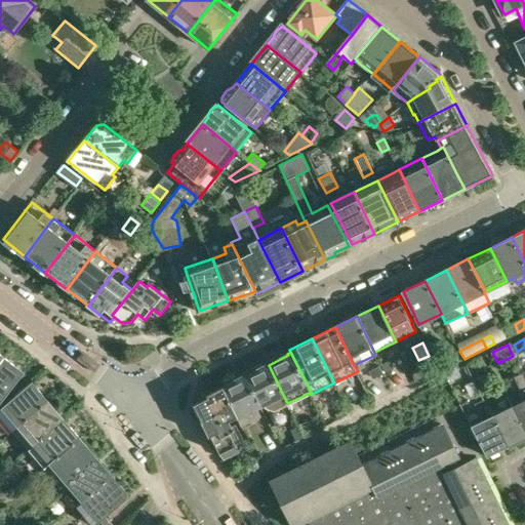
[(440,359),(444,367),(459,360),(455,352),(440,359)]
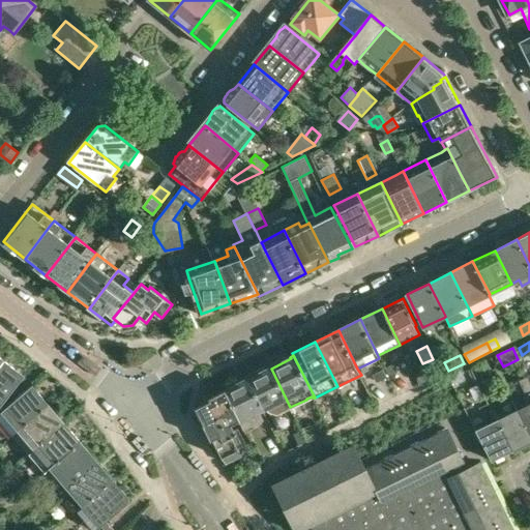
[(475,376),(491,369),(487,359),(471,367),(475,376)]
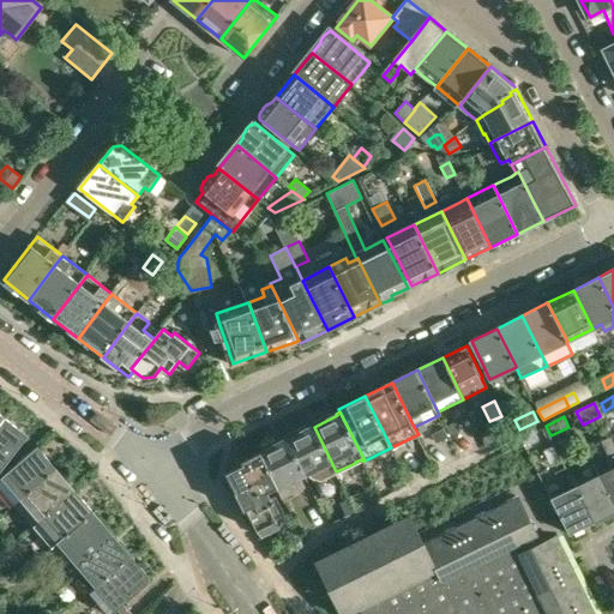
[(4,417),(0,422),(0,471),(28,435),(4,417)]
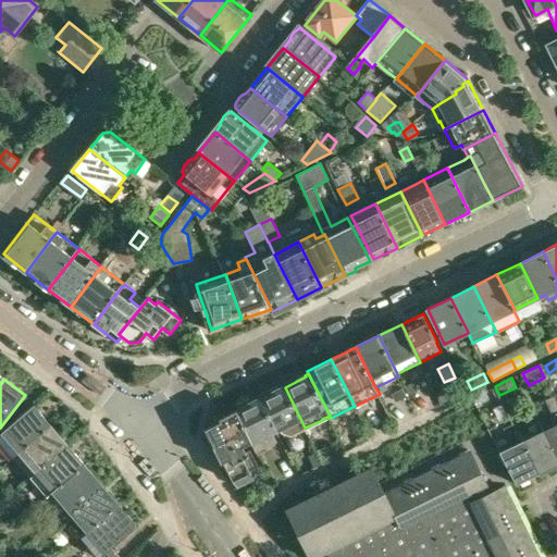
[(413,382),(404,387),(408,395),(418,390),(413,382)]
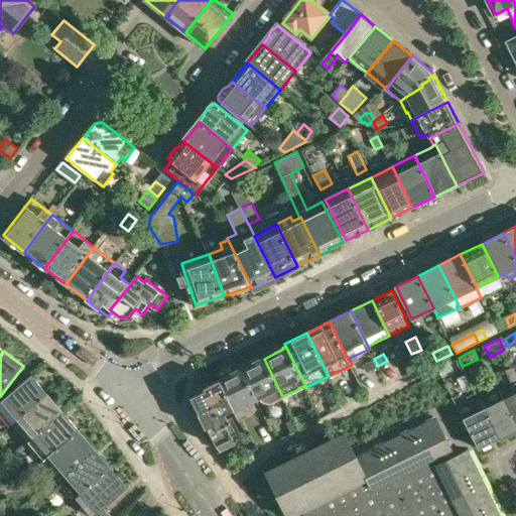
[(264,359),(242,370),(256,398),(259,396),(261,400),(269,403),(282,396),(264,359)]
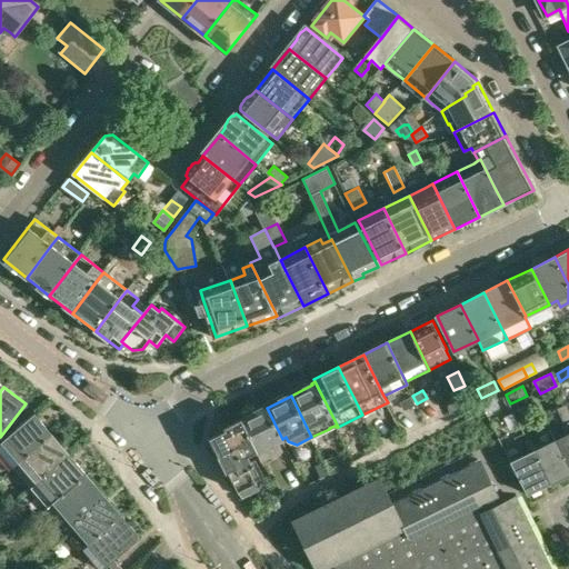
[(497,405),(492,397),(481,402),(486,410),(497,405)]
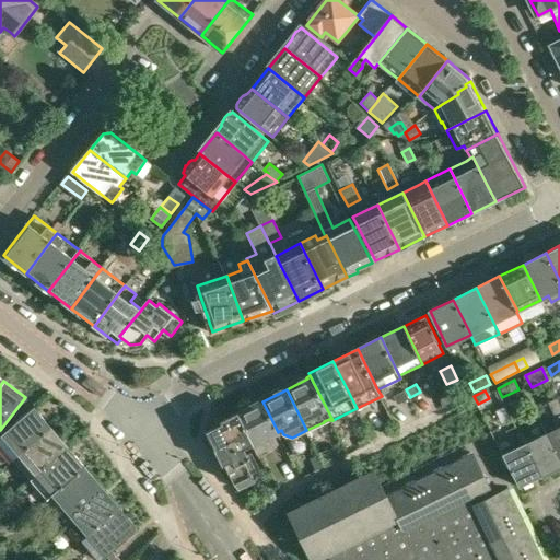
[(393,396),(394,398),(396,405),(408,399),(404,392),(393,396)]
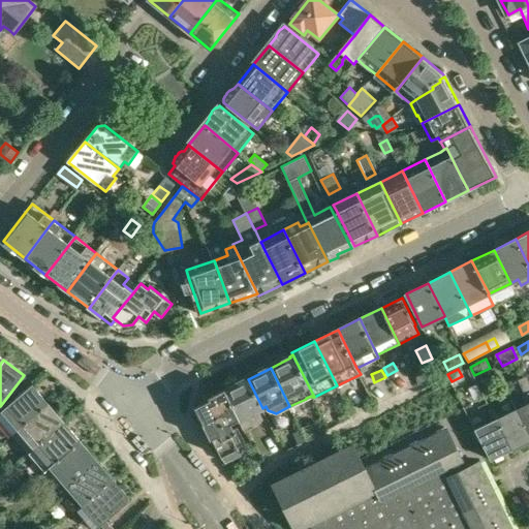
[(528,403),(517,408),(528,432),(528,381),(526,375),(518,379),(528,403)]
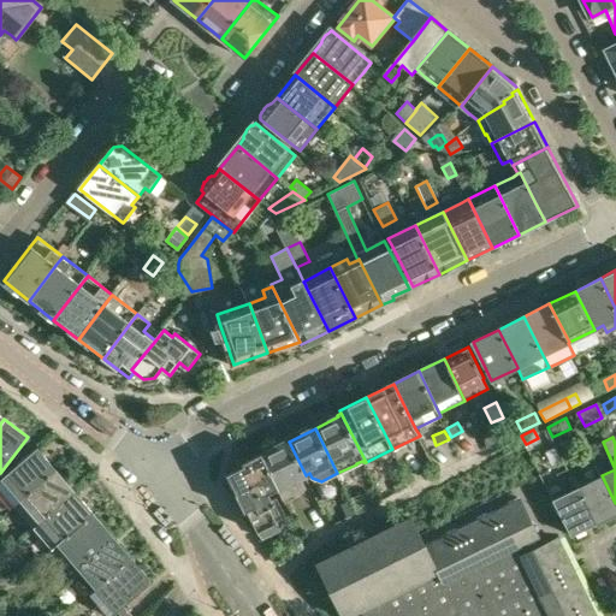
[(262,454),(279,487),(284,497),(307,486),(302,477),(306,475),(289,442),(262,454)]
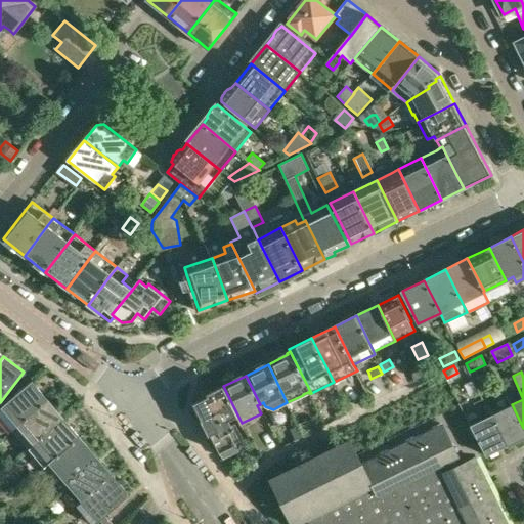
[(339,383),(343,395),(358,389),(354,378),(339,383)]
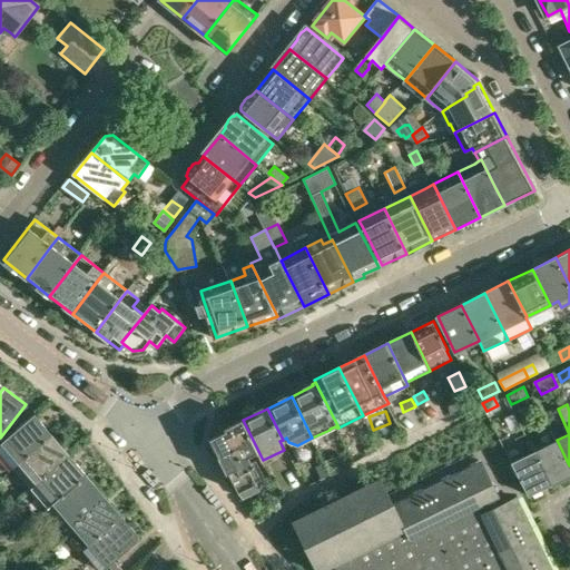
[(0,444),(0,453),(13,469),(52,435),(35,414),(0,444)]
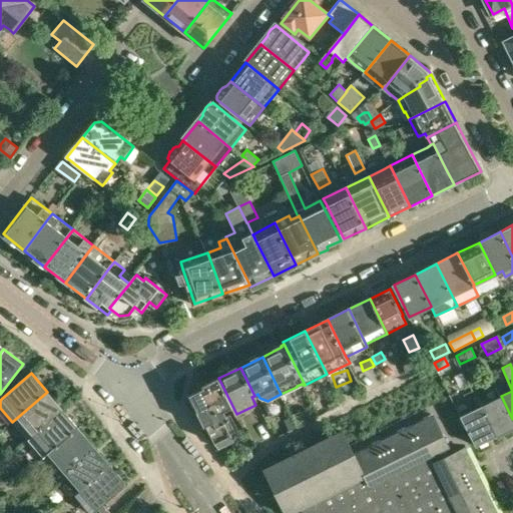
[(187,405),(197,411),(212,404),(215,412),(224,408),(225,410),(232,406),(218,378),(203,386),(204,388),(188,396),(187,405)]
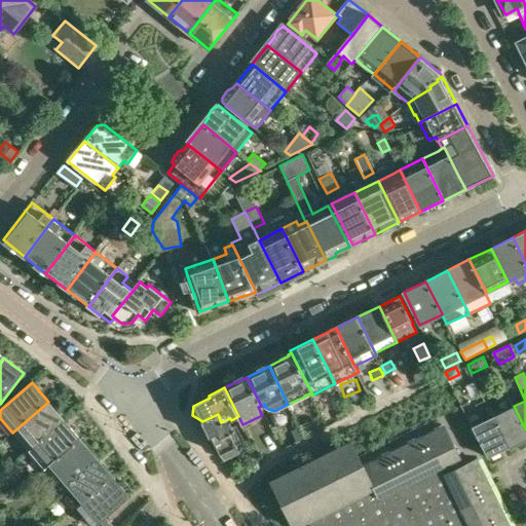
[(48,402),(12,433),(28,451),(64,420),(48,402)]
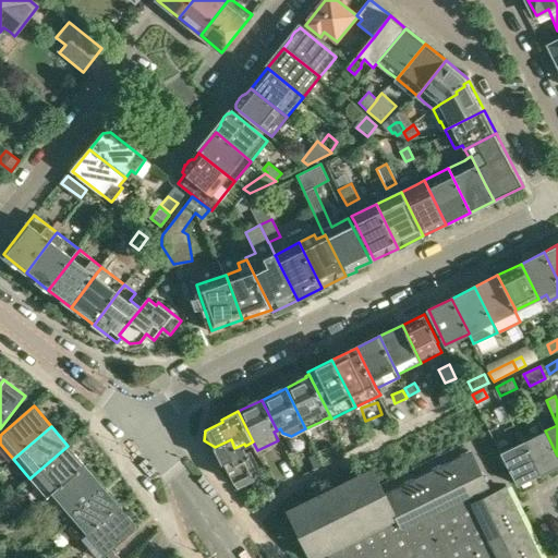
[(557,456),(545,431),(523,441),(540,472),(557,463),(557,456)]
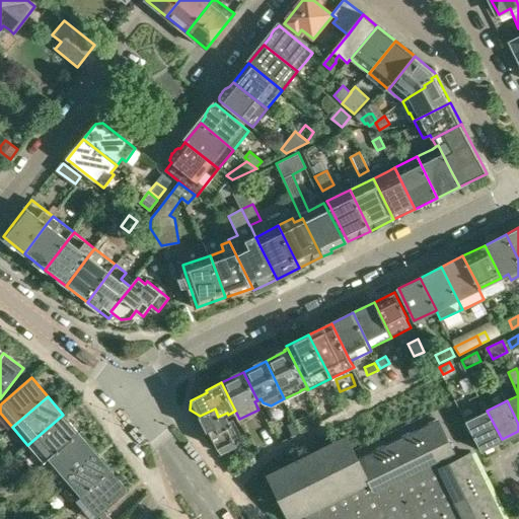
[(215,409),(200,416),(207,431),(210,430),(219,448),(217,448),(221,452),(237,445),(234,440),(234,439),(242,435),(234,419),(231,421),(228,415),(227,413),(218,417),(215,409)]
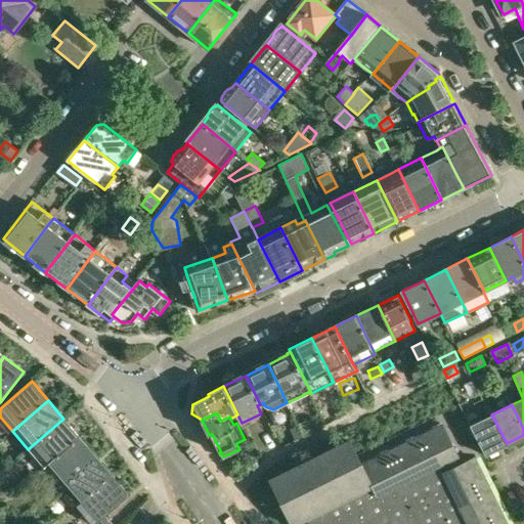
[(491,415),(471,424),(486,454),(507,443),(491,415)]
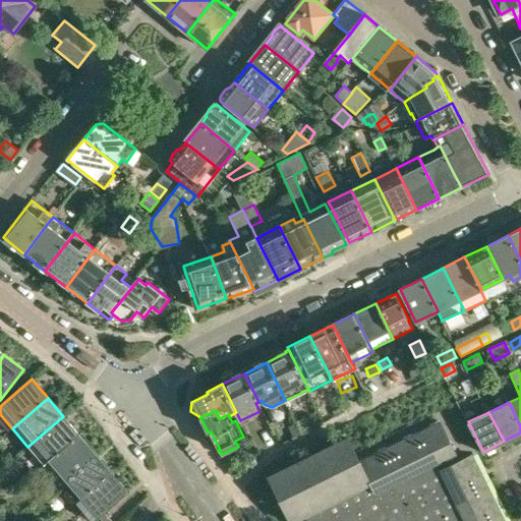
[(63,416),(27,447),(44,465),(78,433),(63,416)]
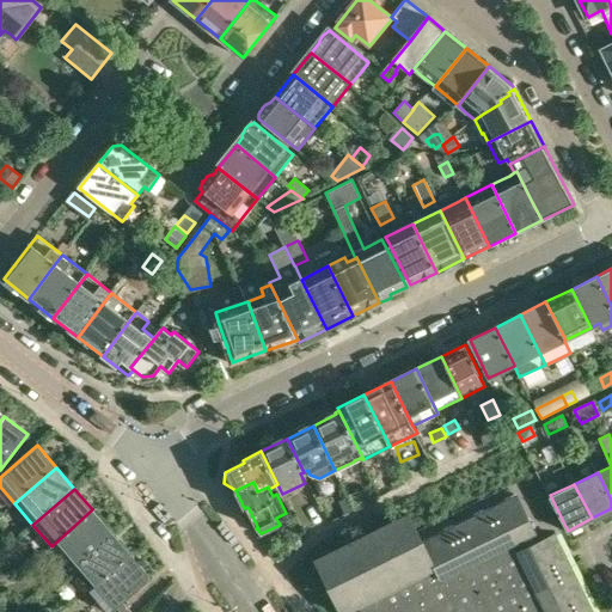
[(446,530),(424,540),(436,565),(438,565),(447,598),(435,604),(439,611),(446,611),(447,611),(453,609),(454,611),(594,611),(586,595),(588,594),(583,583),(581,585),(571,564),(574,563),(569,554),(565,555),(556,533),(542,540),(539,534),(519,494),(518,494),(515,490),(506,495),(508,499),(488,509),(487,505),(476,510),(477,514),(457,525),(454,520),(445,526),(446,530)]
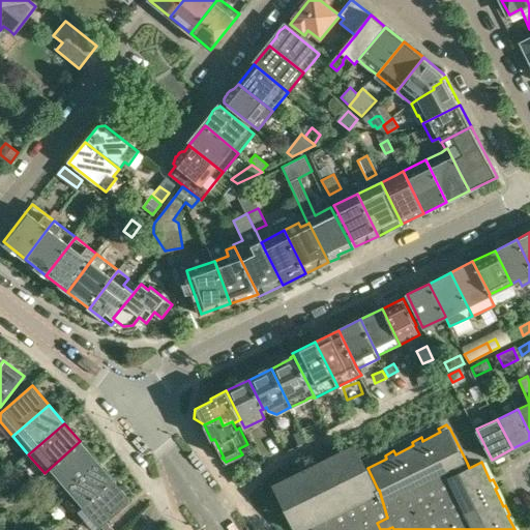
[(80,441),(45,473),(61,492),(97,461),(80,441)]
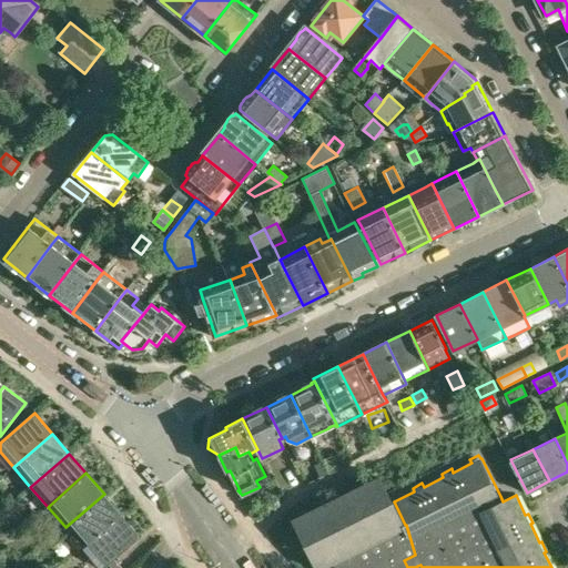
[(381,475),(292,519),(315,565),(313,566),(314,567),(407,567),(404,560),(415,555),(406,525),(405,525),(394,501),(388,492),(381,475)]
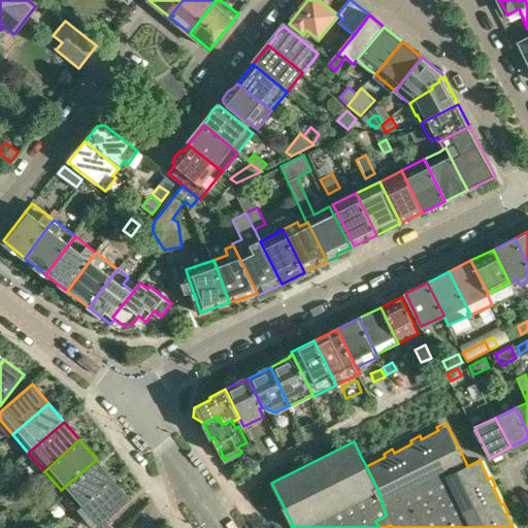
[(97,459),(61,490),(76,508),(112,477),(97,459)]
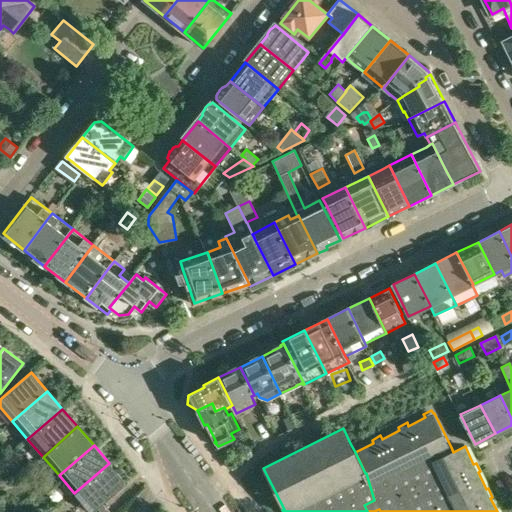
[(109,463),(74,493),(90,511),(97,506),(98,507),(122,486),(122,478),(109,463)]
